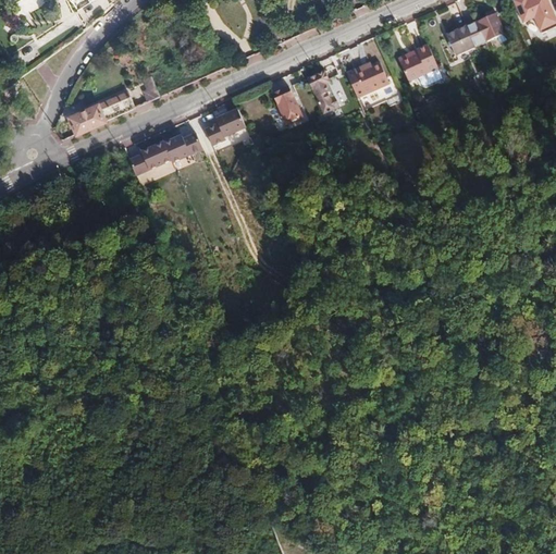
[(487,16),(489,15),(496,31),(502,27),(493,9),(485,12),(487,16)]
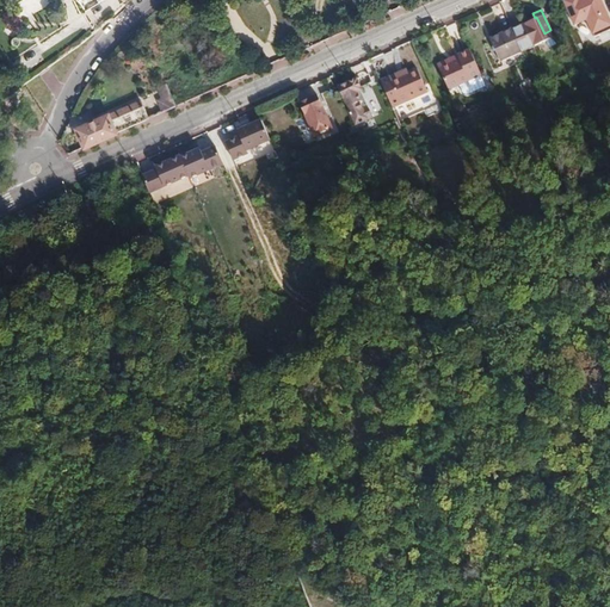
[(519,51),(547,38),(544,33),(536,17),(535,18),(510,29),(519,51)]
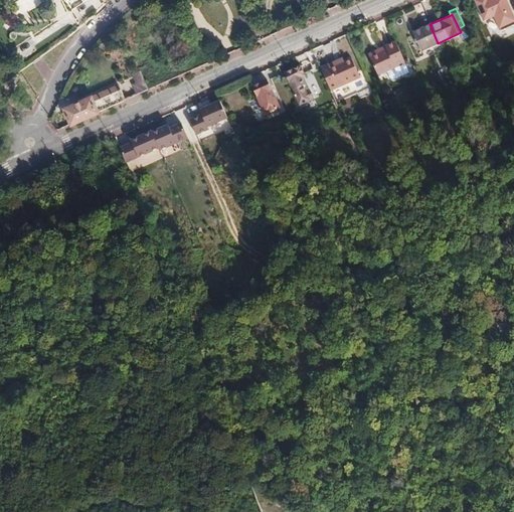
[(419,51),(438,43),(430,24),(411,32),(419,51)]
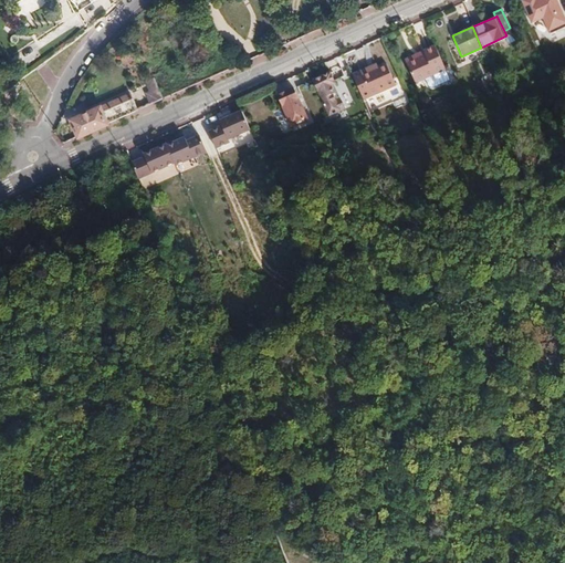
[(431,91),(450,83),(436,49),(425,53),(427,56),(406,65),(416,86),(427,81),(431,91)]
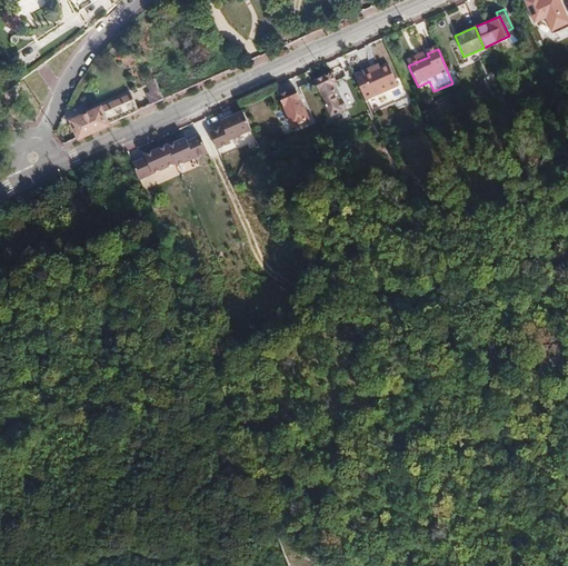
[(407,62),(408,66),(429,57),(427,53),(407,62)]
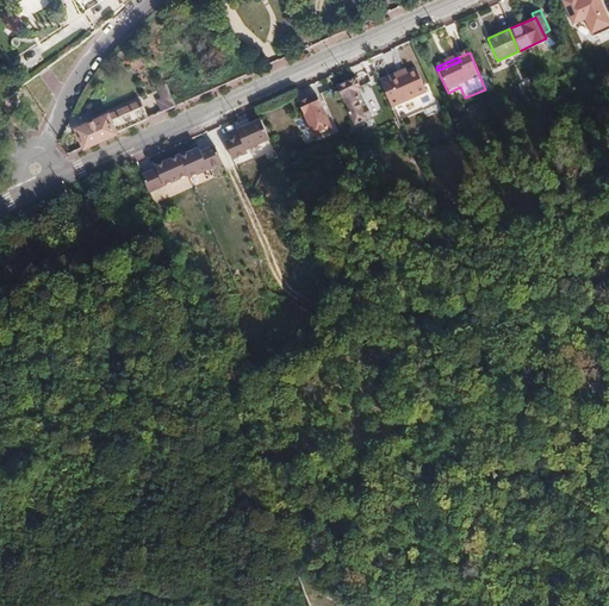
[(389,79),(387,76),(379,80),(391,106),(427,91),(416,67),(389,79)]
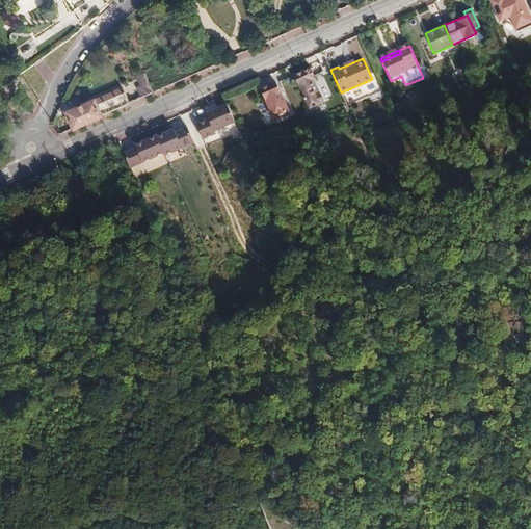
[(310,68),(294,75),(309,108),(324,101),(317,85),(313,88),(309,81),(315,78),(314,74),(310,68)]
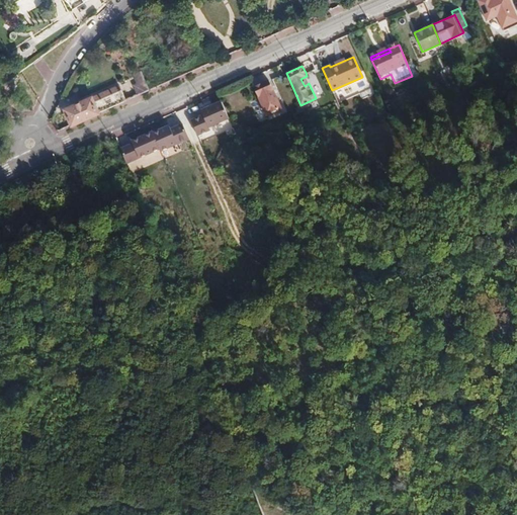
[(309,83),(316,98),(324,94),(312,69),(306,72),(307,76),(300,79),(305,86),(309,83)]
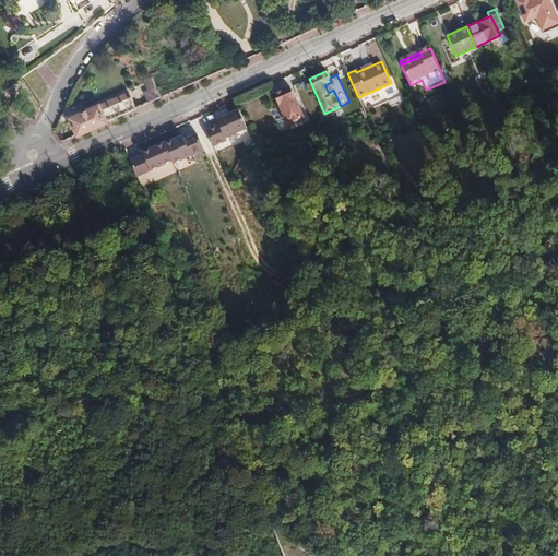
[(149,99),(161,95),(155,77),(143,80),(149,99)]
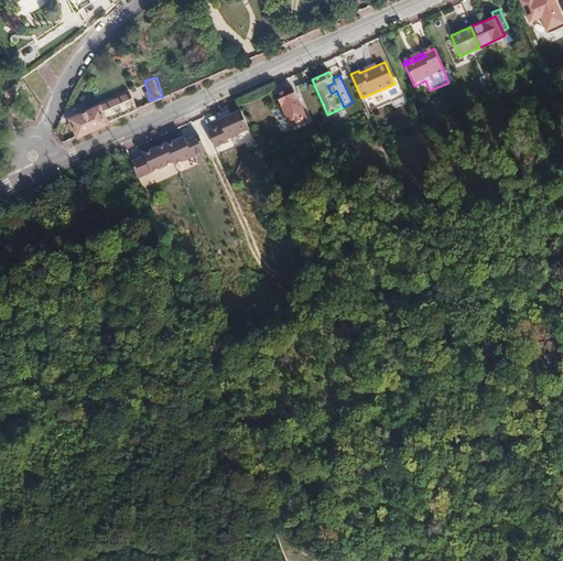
[(292,87),(275,95),(277,97),(293,89),(292,87)]
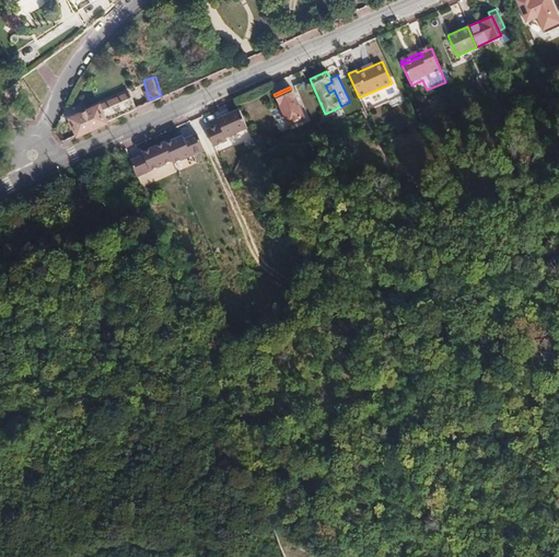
[(286,106),(289,113),(283,116),(287,125),(302,118),(293,99),(294,99),(291,89),(275,96),(280,108),(286,106)]
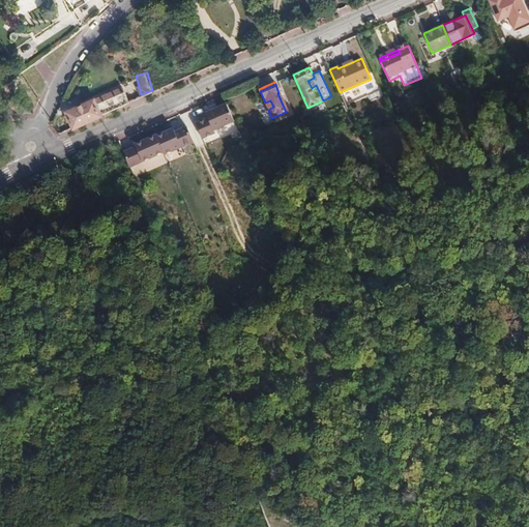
[(108,112),(128,104),(121,87),(100,95),(108,112)]
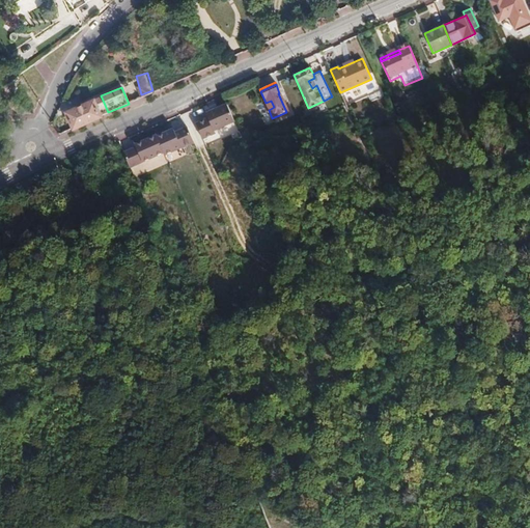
[(84,93),(51,107),(57,124),(90,110),(84,93)]
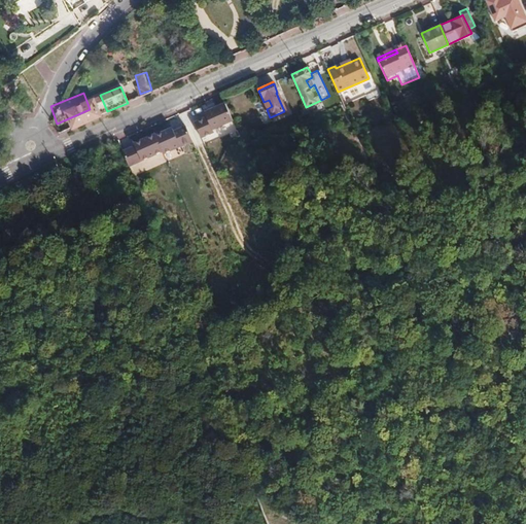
[(269,100),(264,102),(267,109),(272,106),(269,100)]
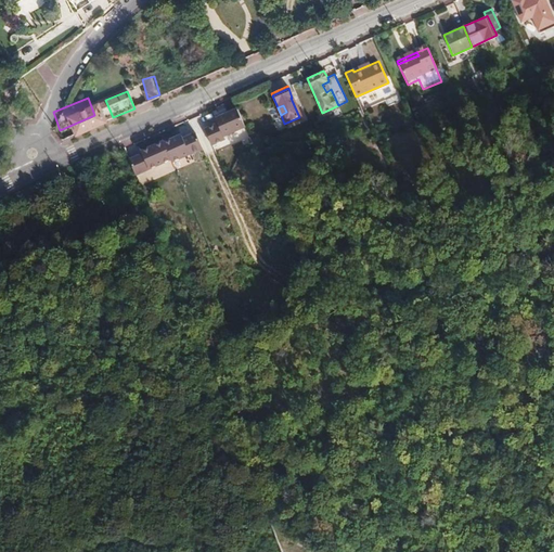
[(191,120),(158,119),(157,159),(193,159),(193,149),(203,149),(203,130),(191,130),(191,120)]
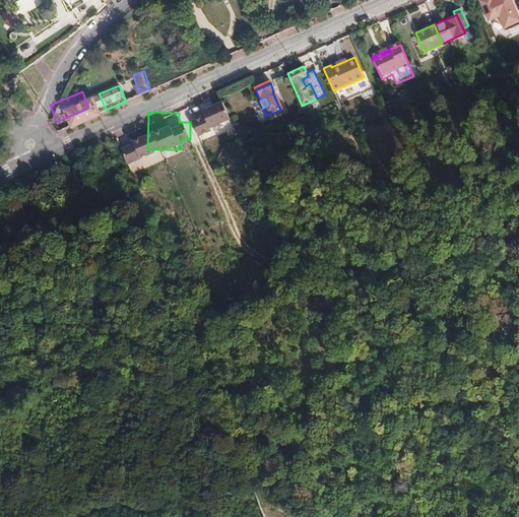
[(123,167),(147,167),(147,123),(123,123),(123,167)]
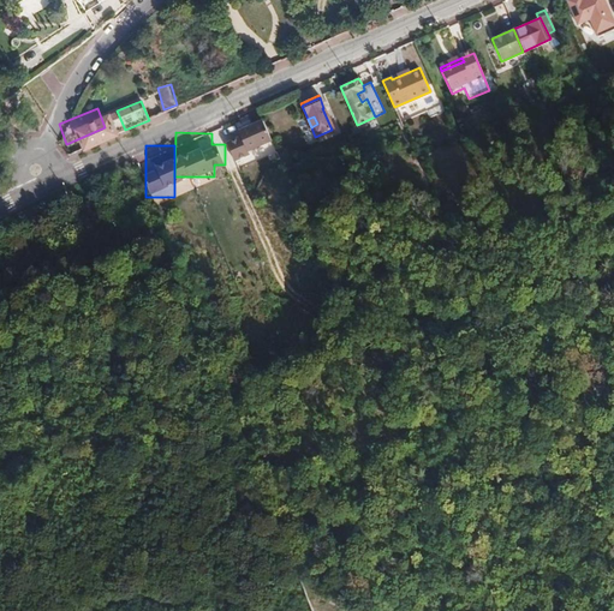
[(275,306),(286,313),(297,300),(288,294),(284,303),(279,300),(275,306)]
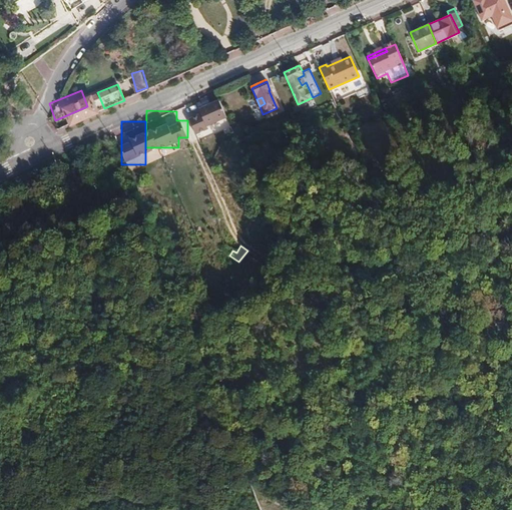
[(257,257),(247,250),(238,262),(247,268),(257,257)]
